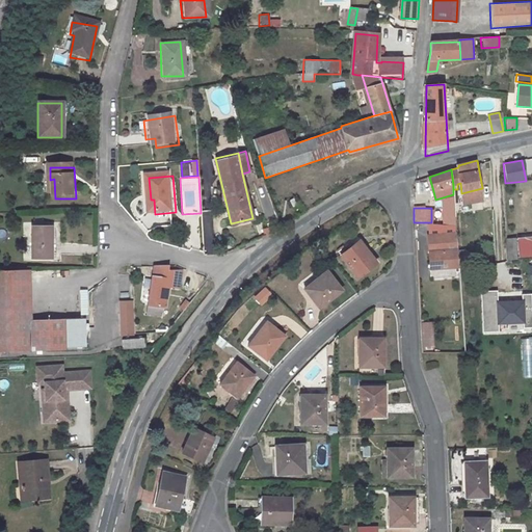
[(429,268),(458,267),(458,264),(454,225),(427,225),(429,268)]
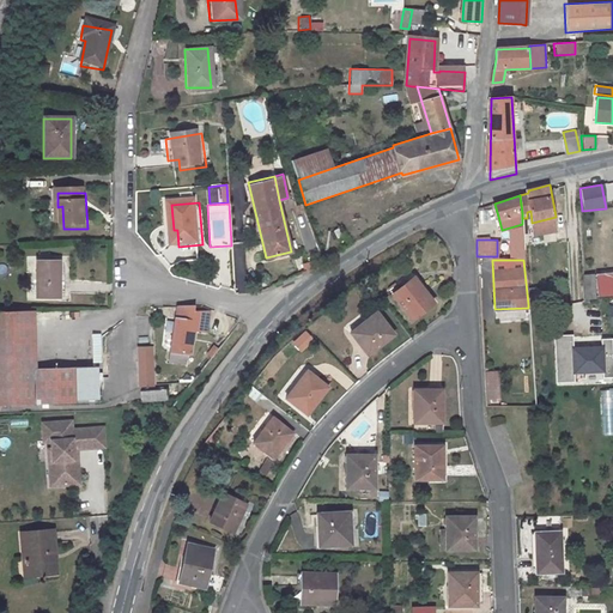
[(58,261),(35,262),(35,298),(59,298),(58,261)]
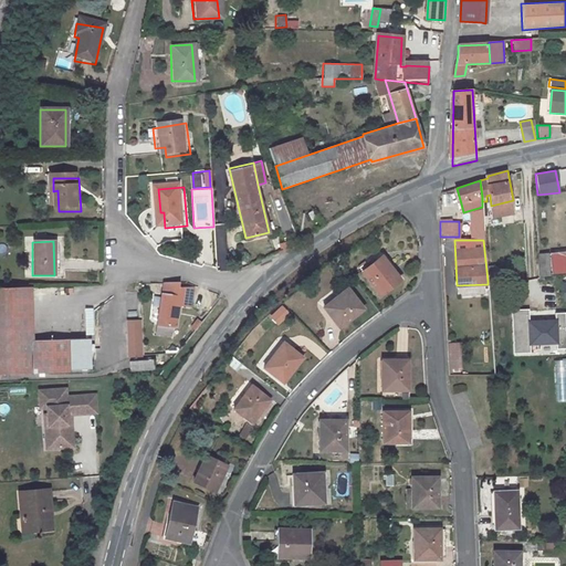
[(543,276),(565,273),(565,257),(558,257),(557,253),(541,255),(543,276)]
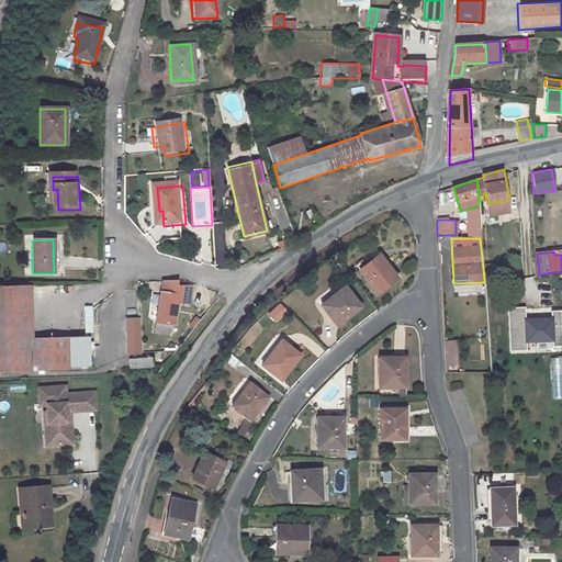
[(360,269),(379,293),(397,278),(379,254),(360,269)]
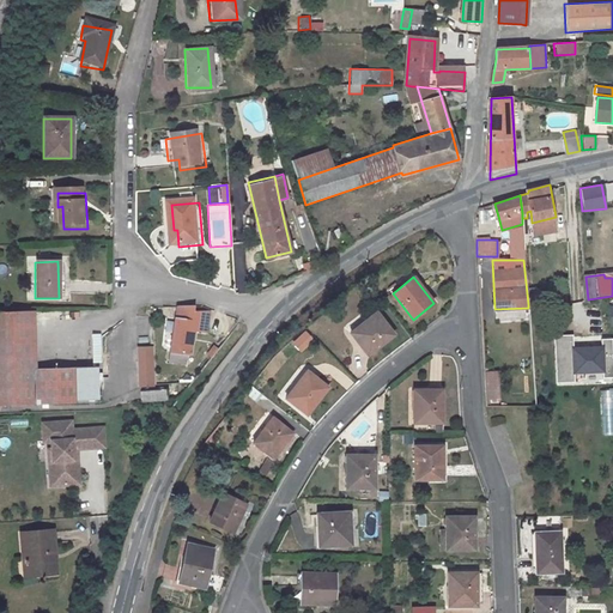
[(184,363),(186,352),(189,353),(193,329),(206,331),(208,311),(194,310),(195,305),(177,307),(169,360),(184,363)]
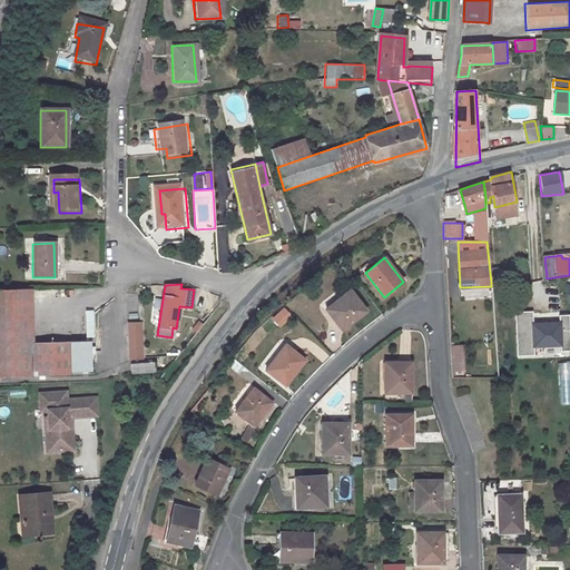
[(491,286),(460,287),(461,301),(490,298),(491,286)]
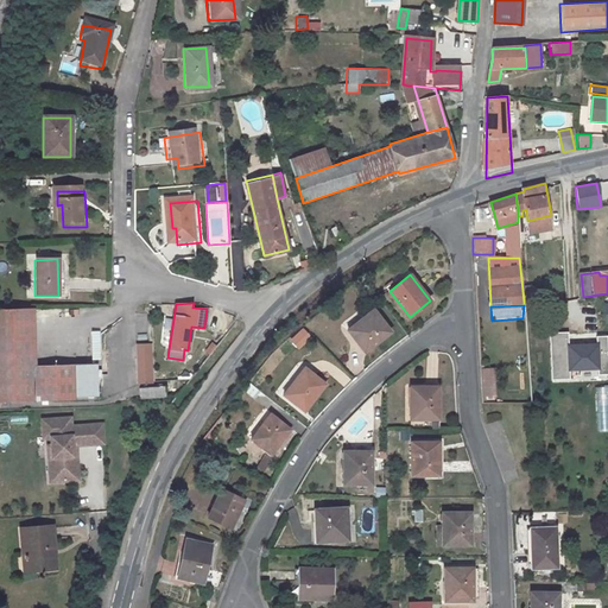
[(0,311),(0,398),(99,396),(97,363),(33,366),(32,311),(0,311)]
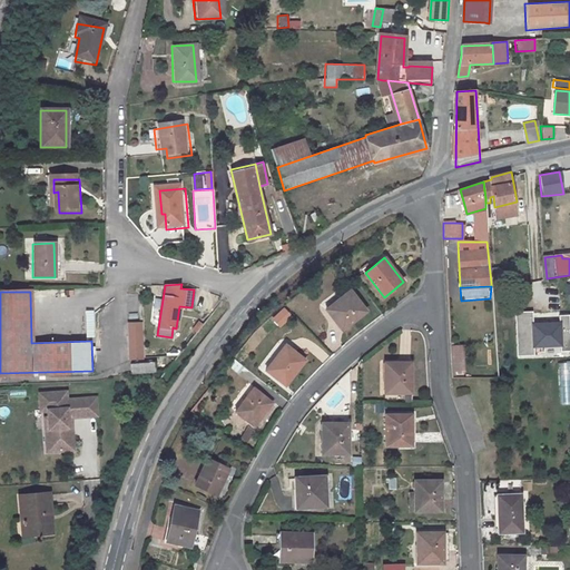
[(342,300),(327,311),(342,330),(365,311),(352,293),(347,296),(346,294),(341,298),(342,300)]
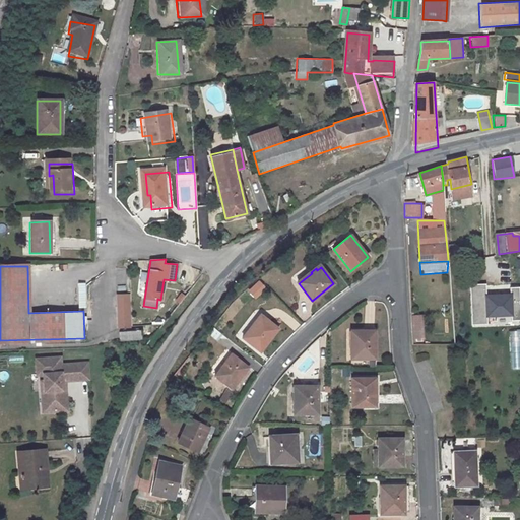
[(78,308),(86,308),(85,282),(77,283),(78,308)]
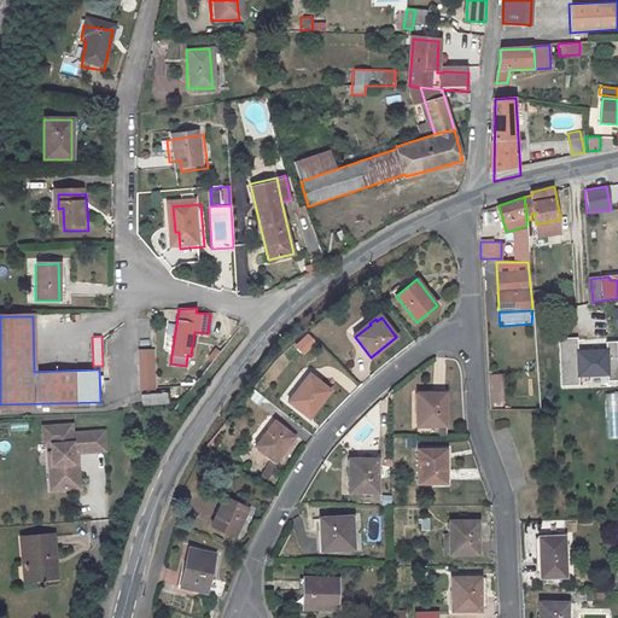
[(316,348),(308,347),(309,338),(295,336),(291,354),(314,357),(316,348)]
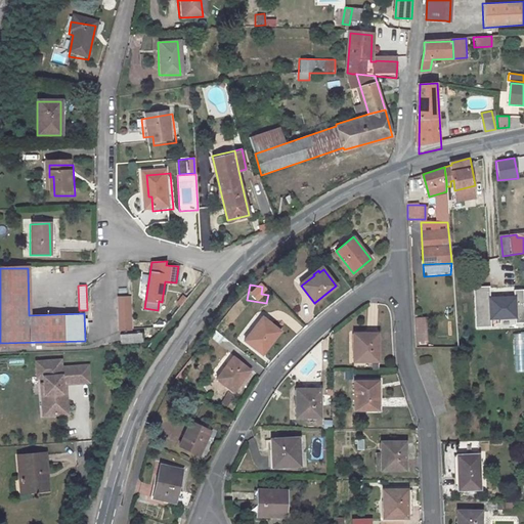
[(488,288),(474,288),(475,330),(523,328),(522,289),(514,290),(514,295),(488,296),(488,288)]
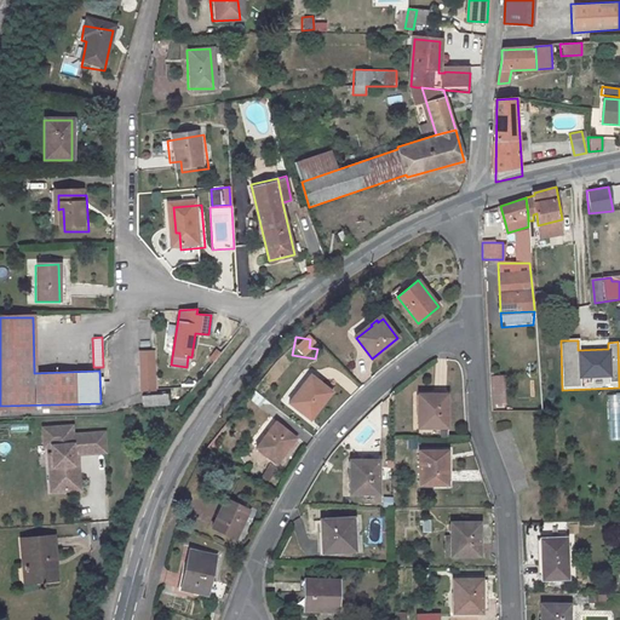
[(138,392),(155,392),(155,350),(137,350),(138,392)]
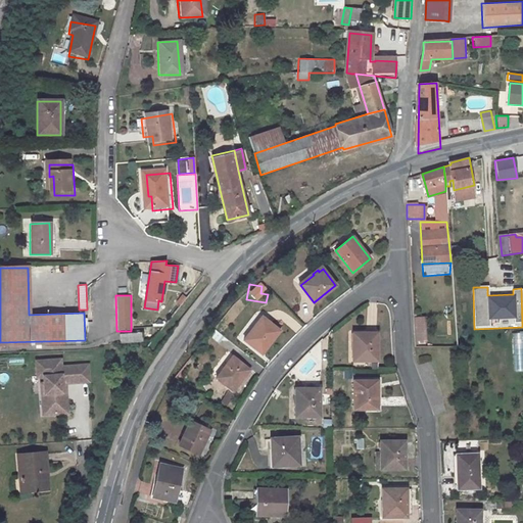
[(426,342),(423,316),(411,318),(415,344),(426,342)]
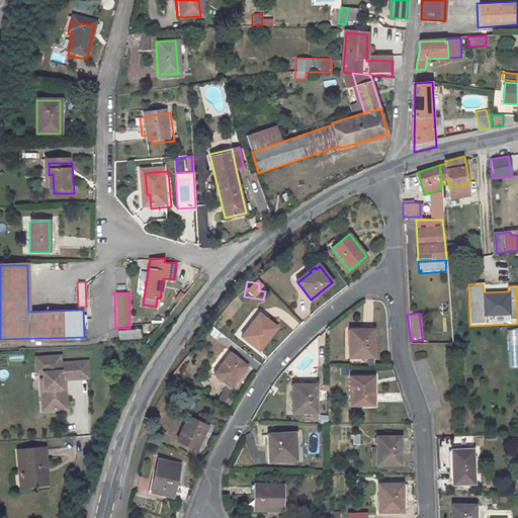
[(276,327),(260,314),(255,322),(254,322),(246,331),(249,333),(245,338),(259,350),(276,327)]
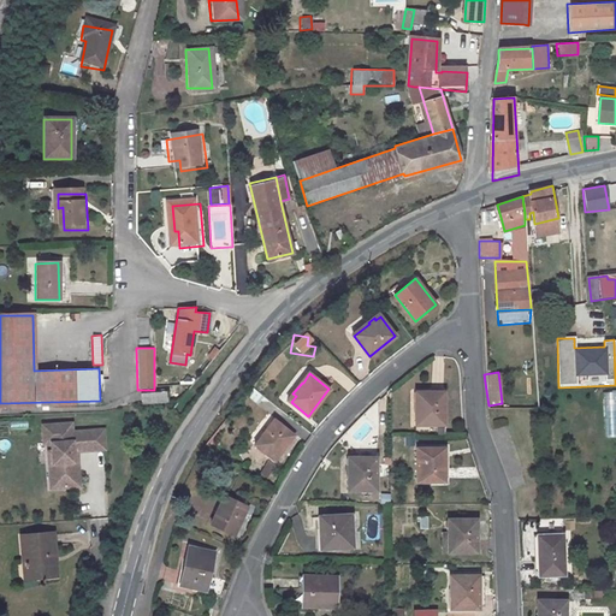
[(246,397),(255,403),(260,396),(250,390),(246,397)]
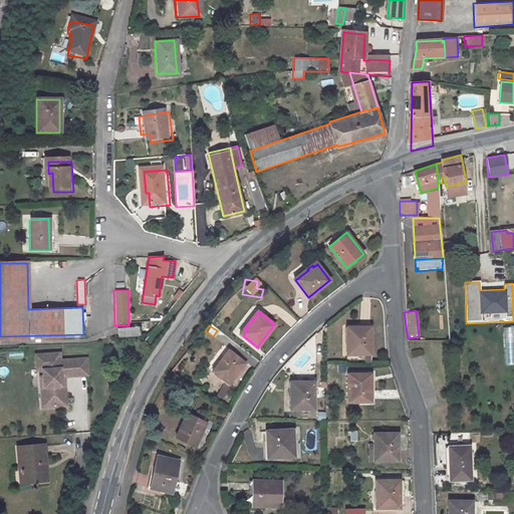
[(513,325),(504,326),(506,364),(513,363),(513,325)]
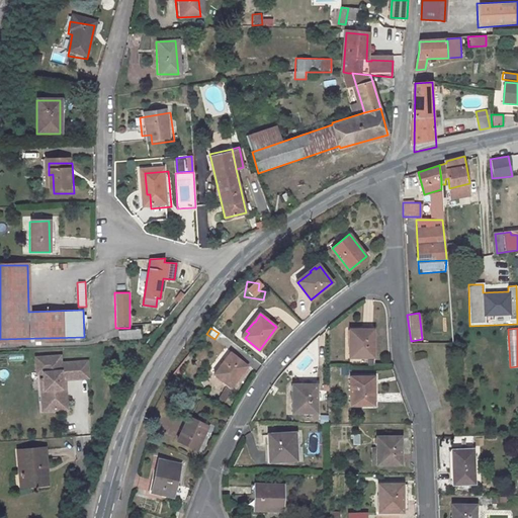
[(141,329),(118,331),(118,339),(142,337),(141,329)]
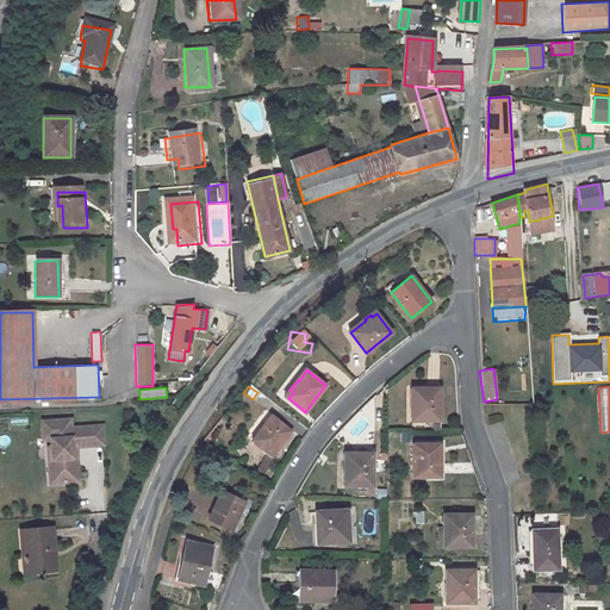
[(439,388),(414,388),(414,406),(412,406),(412,414),(416,414),(416,419),(439,421),(439,388)]
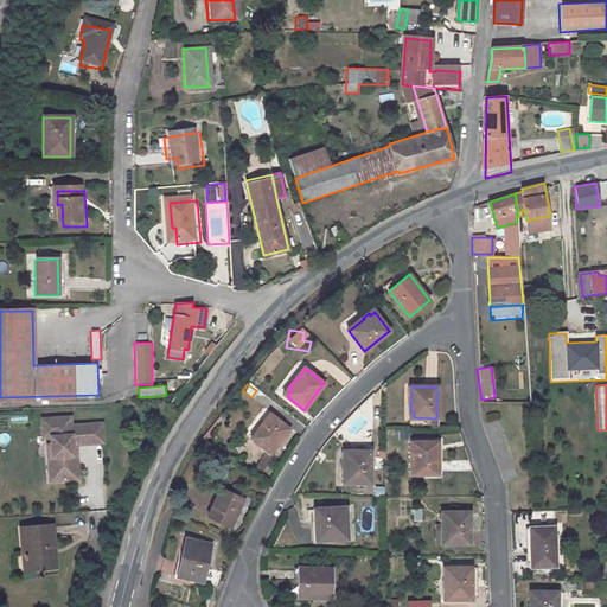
[(72,414),(39,416),(42,441),(48,441),(49,454),(44,454),(46,485),(81,483),(78,447),(106,445),(103,421),(74,423),(72,414)]
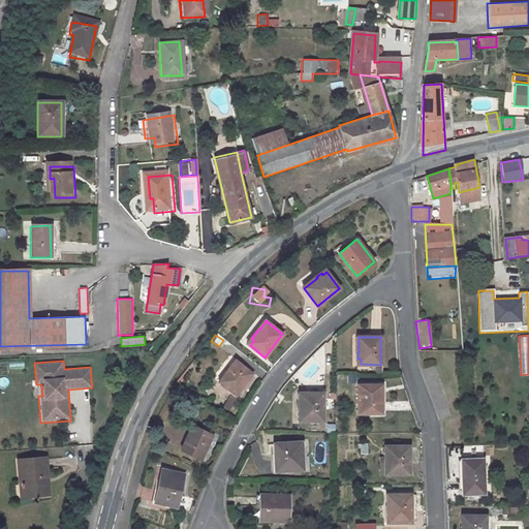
[(236,395),(252,374),(238,363),(235,367),(232,365),(225,373),(226,374),(220,382),(236,395)]
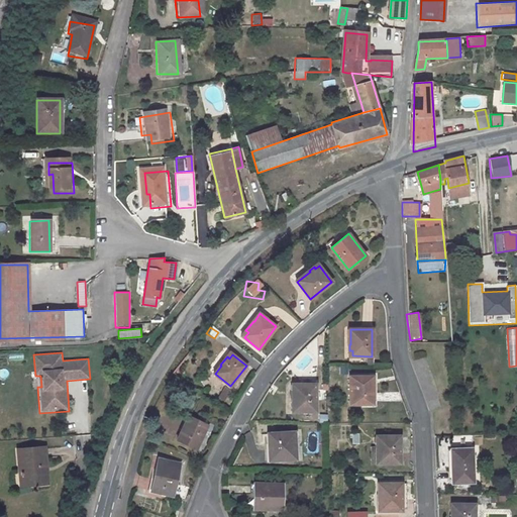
[(350,377),(350,404),(373,404),(373,377),(350,377)]
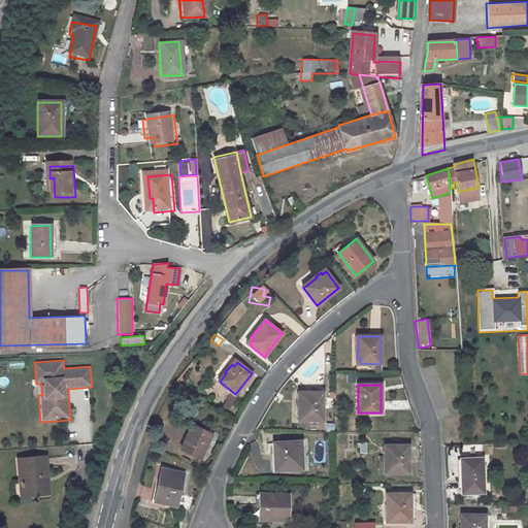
[(323,420),(323,392),(300,392),(300,408),(298,408),(298,415),(301,414),(302,420),(323,420)]
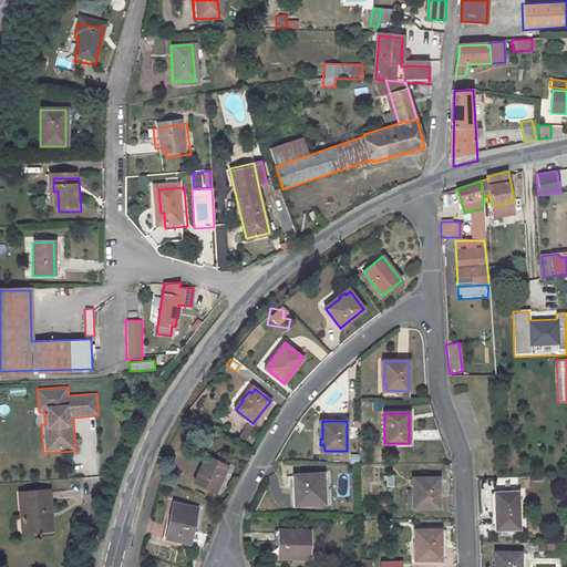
[(238,436),(248,442),(255,430),(244,424),(238,436)]
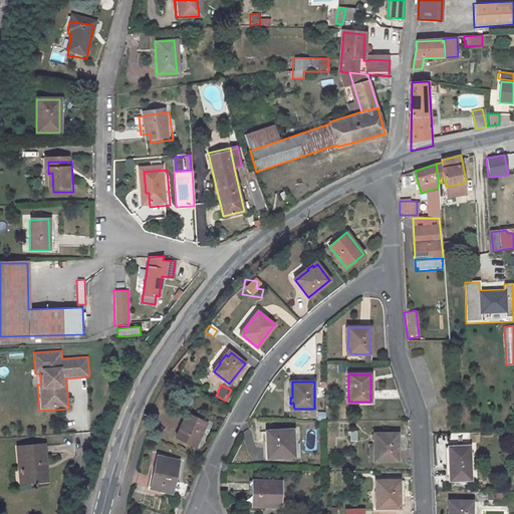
[(188,414),(176,437),(196,447),(207,423),(188,414)]
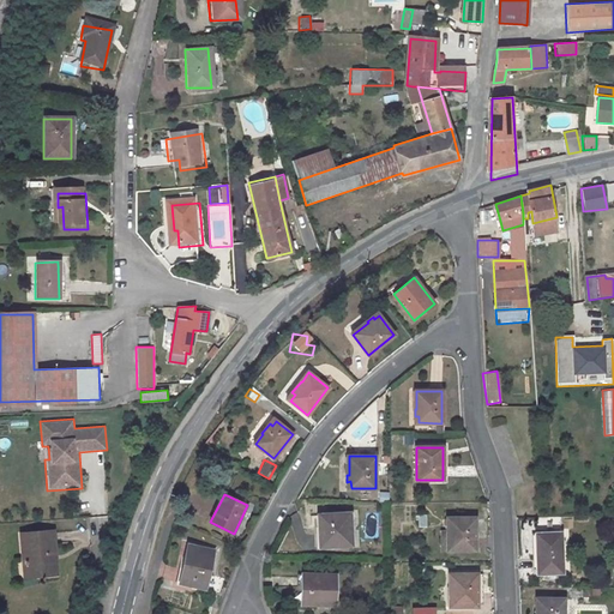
[(323,546),(351,545),(349,512),(318,515),(319,527),(321,525),(323,546)]
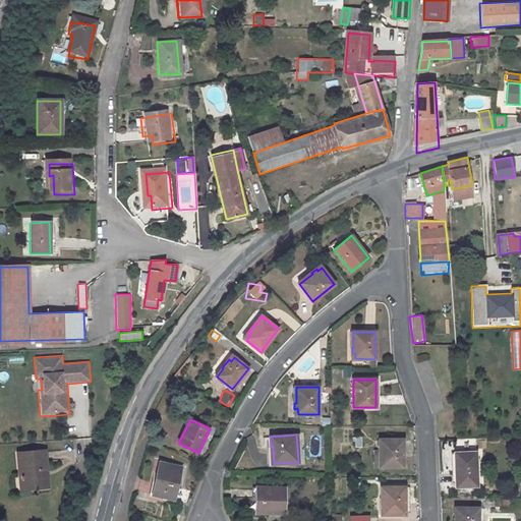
[(403,466),(402,439),(383,440),(383,445),(379,445),(379,449),(381,450),(382,466),(403,466)]
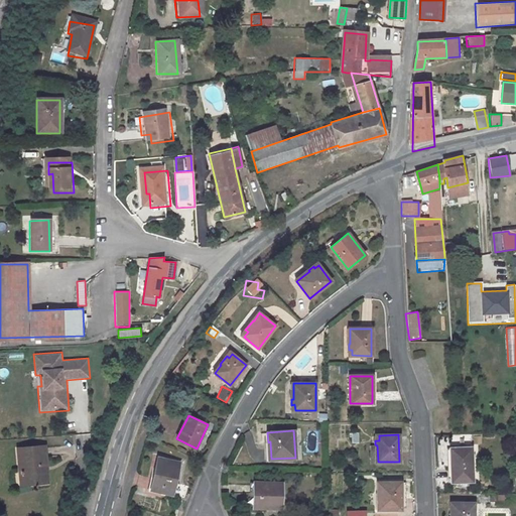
[(18,448),(20,473),(23,473),(24,484),(38,483),(38,480),(47,479),(44,446),(18,448)]
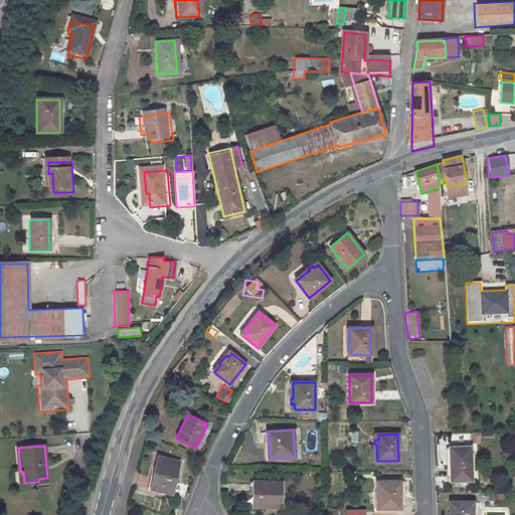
[(472,480),(471,446),(450,447),(451,481),(472,480)]
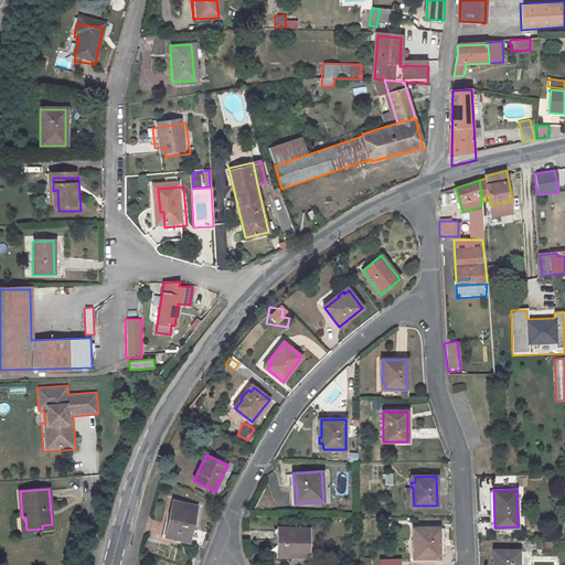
[(170,524),(168,536),(194,542),(198,529),(192,528),(196,507),(172,501),(168,523),(170,524)]
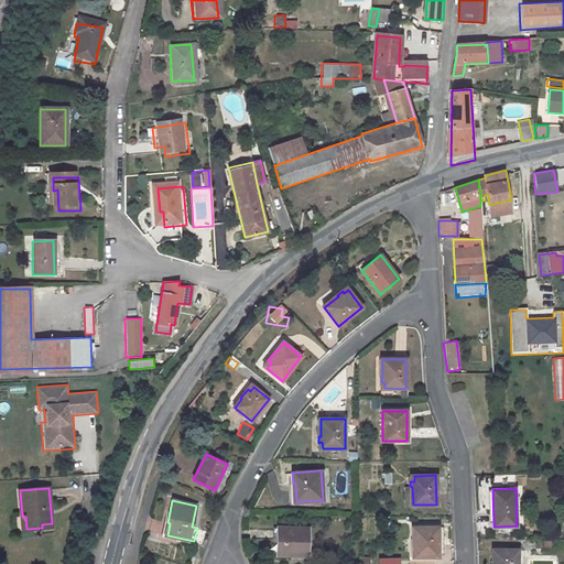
[(308,528),(278,527),(277,554),(307,555),(308,528)]
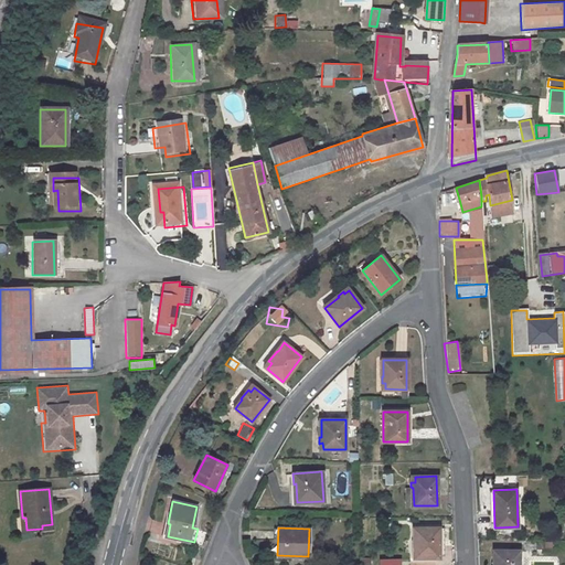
[(414,533),(414,540),(415,540),(415,557),(439,556),(439,528),(417,528),(417,534),(414,533)]
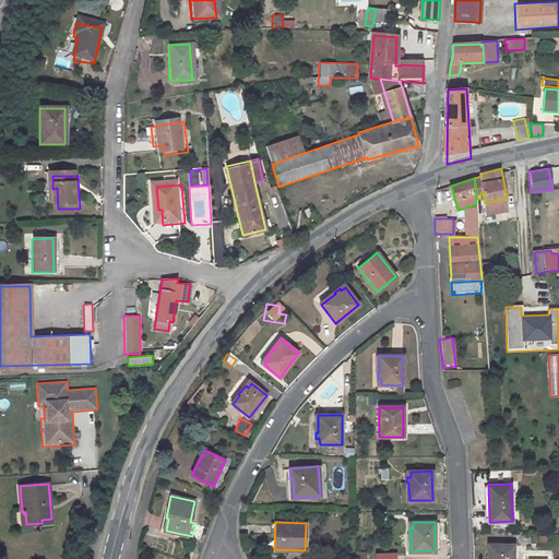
[(512,558),(513,545),(492,544),(492,550),(488,549),(488,556),(490,556),(489,558),(512,558)]
